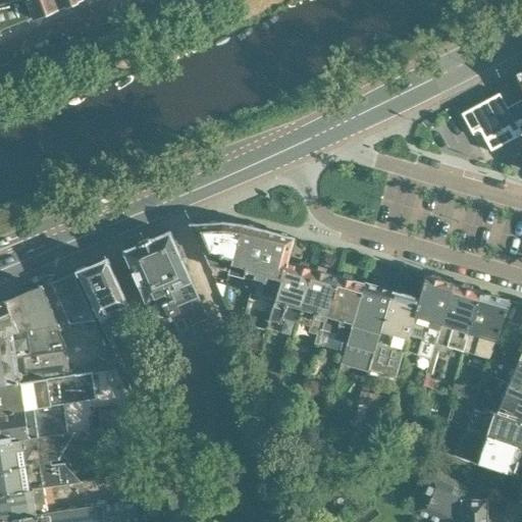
[(0,31),(31,18),(24,0),(13,0),(0,3),(0,31)]
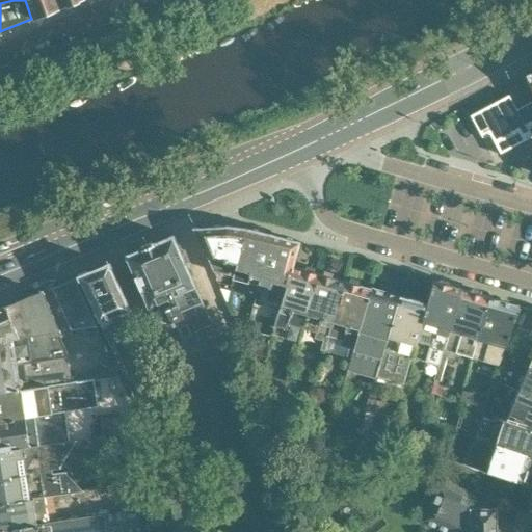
[(58,7),(56,0),(25,0),(31,19),(58,7)]
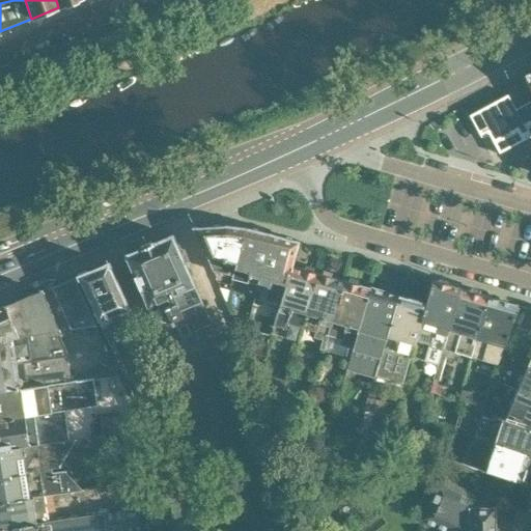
[(530,74),(527,76),(529,79),(526,81),(530,90),(530,99),(515,108),(508,93),(468,115),(481,139),(488,135),(499,155),(530,137),(530,74)]
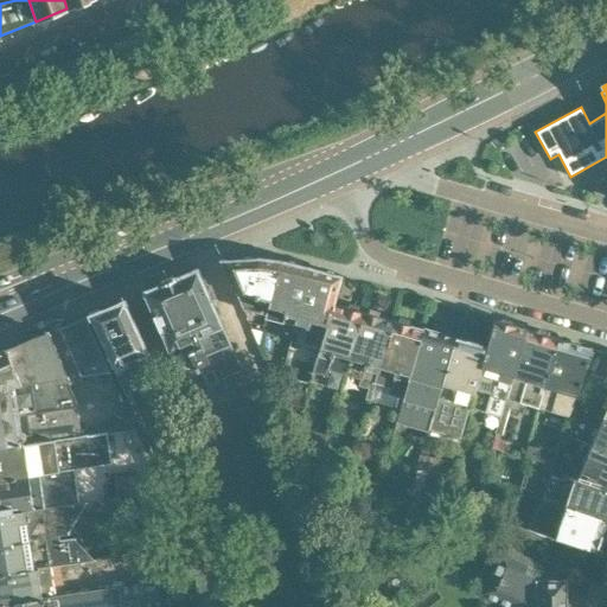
[(269,312),(280,262),(259,259),(221,260),(243,308),(254,312),(255,308),(267,312),(269,312)]
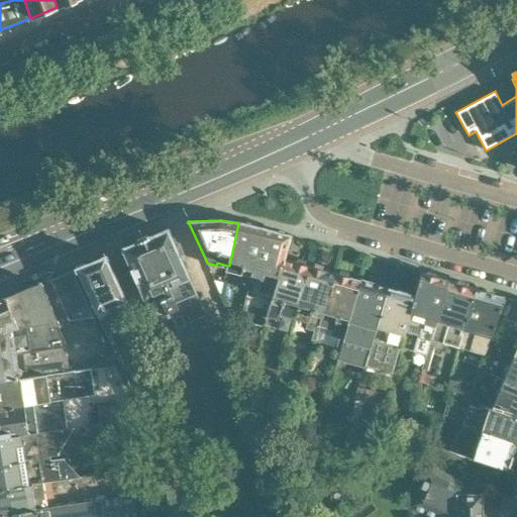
[(250,278),(263,228),(238,223),(229,266),(227,266),(226,271),(241,275),(241,274),(249,278),(250,278)]
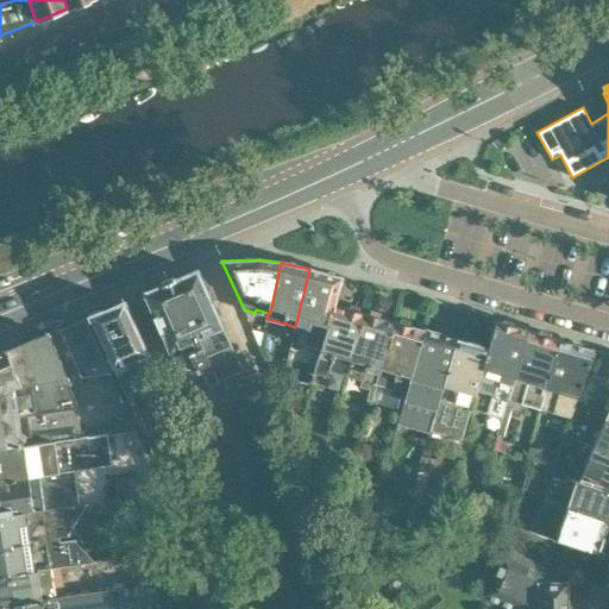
[(334,305),(341,277),(313,269),(309,269),(295,327),(294,327),(294,331),(324,338),(334,305)]
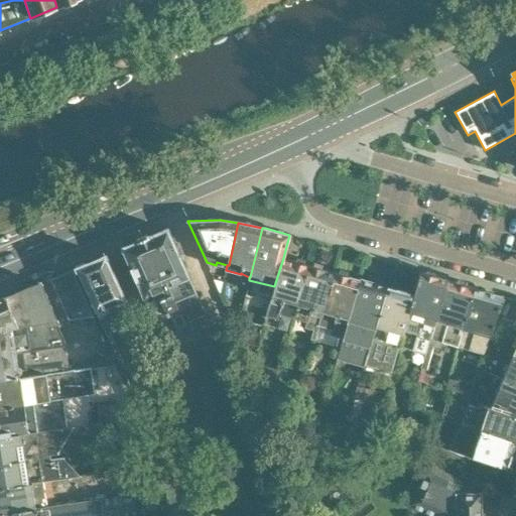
[(200,304),(167,229),(122,249),(143,299),(145,298),(156,321),(168,317),(167,314),(169,313),(168,311),(177,307),(180,312),(200,304)]
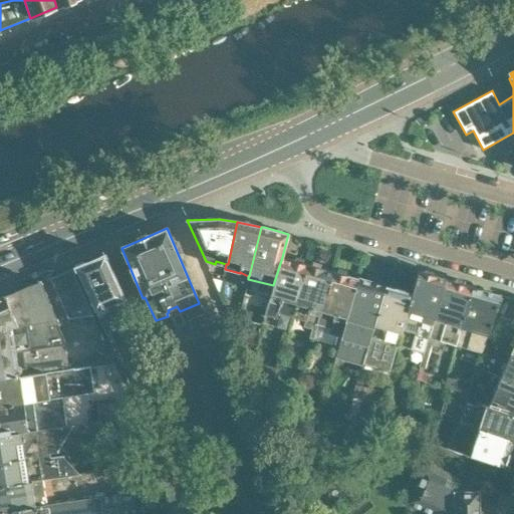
[(131,311),(105,254),(75,267),(106,333),(118,328),(114,318),(131,311)]
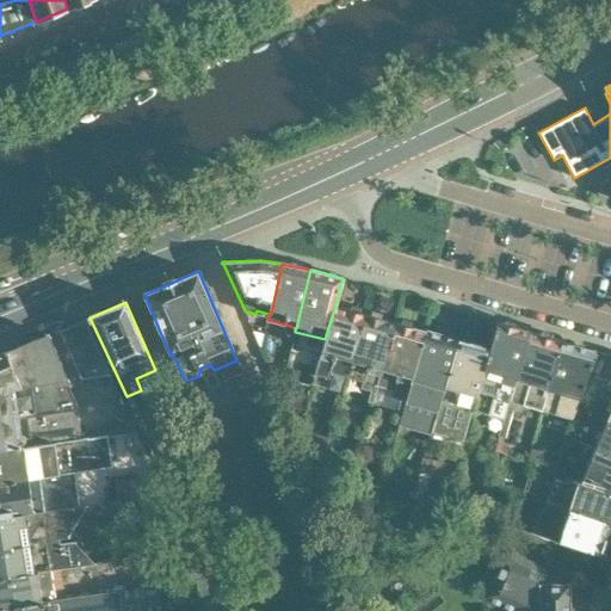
[(349,377),(366,314),(335,306),(325,339),(326,339),(315,374),(329,378),(331,371),(349,377)]
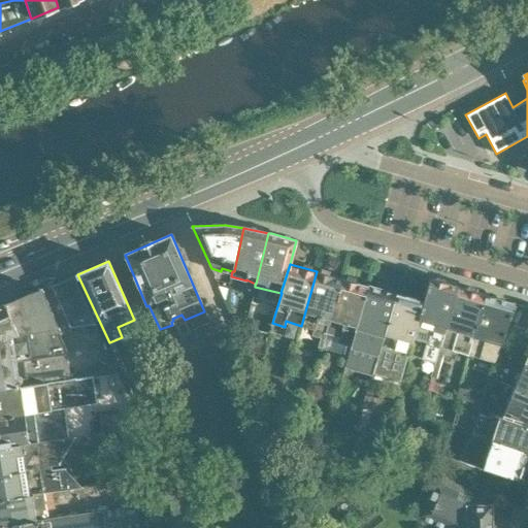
[(327,333),(342,278),(317,271),(301,326),(314,329),(312,335),(321,337),(319,347),(322,348),(326,333),(327,333)]
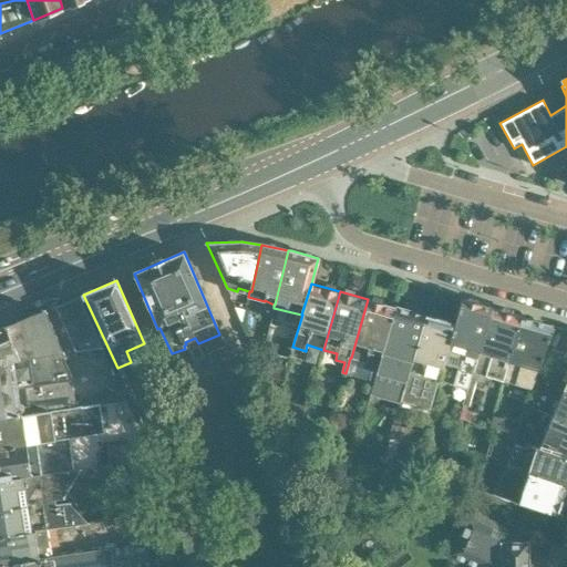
[(103,348),(80,297),(55,307),(75,351),(103,348)]
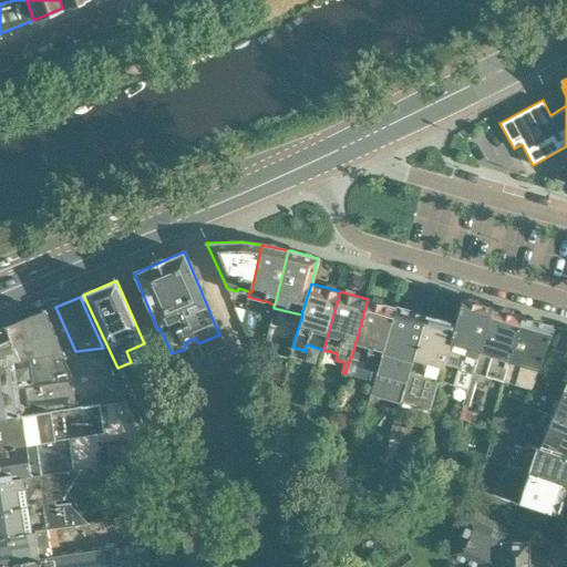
[(374,381),(395,308),(368,299),(351,358),(366,362),(363,368),(372,370),(370,380),(374,381)]
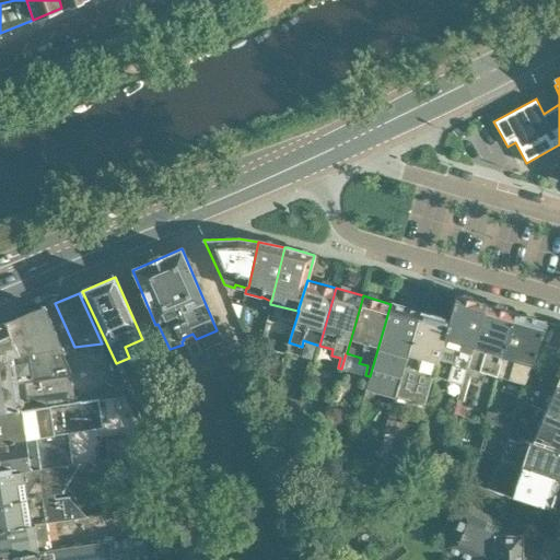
[(448,321),(438,359),(439,359),(453,363),(450,374),(448,381),(462,385),(464,377),(465,378),(466,375),(465,375),(467,368),(468,368),(487,304),(456,295),(448,321)]
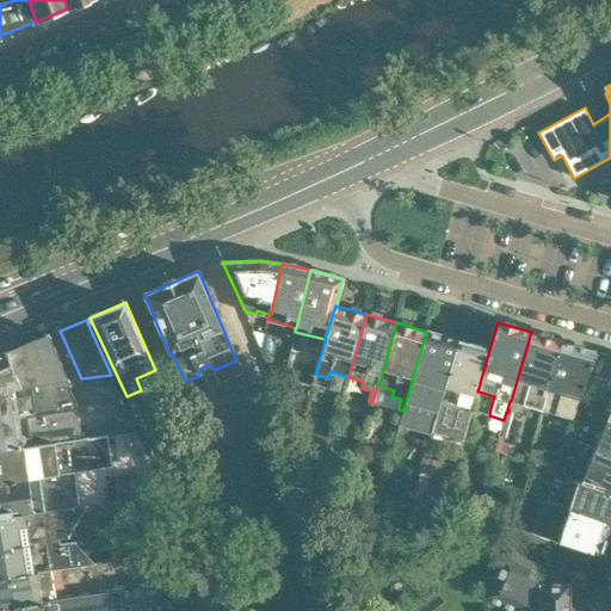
[(432,432),(458,340),(426,332),(403,411),(399,423),(432,432)]
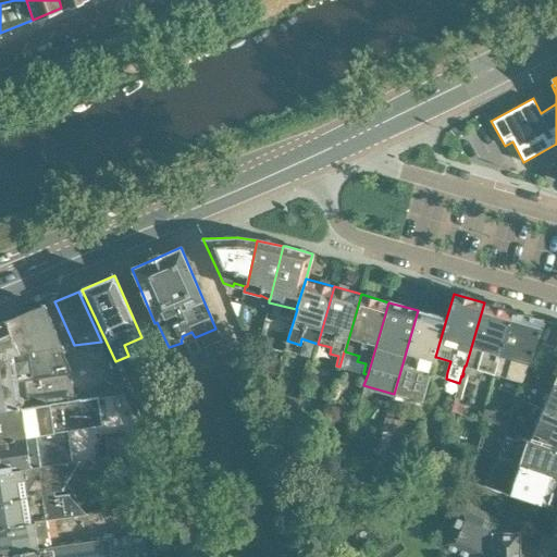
[(494,374),(512,311),(484,302),(466,366),(494,374)]
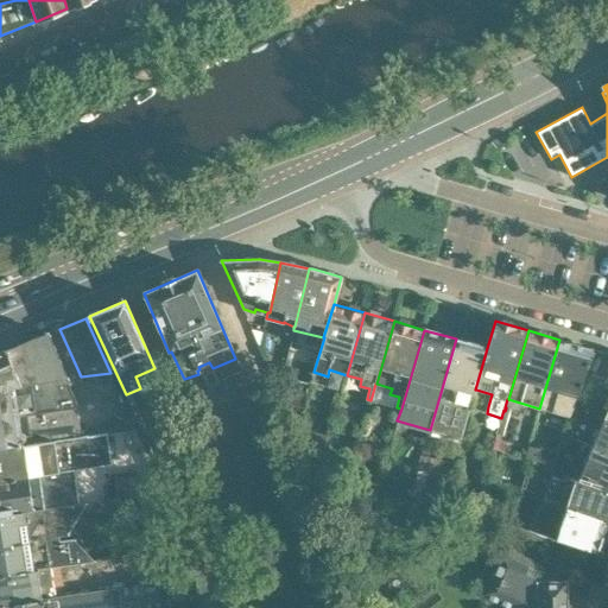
[(0,386),(64,377),(46,334),(0,353),(0,386)]
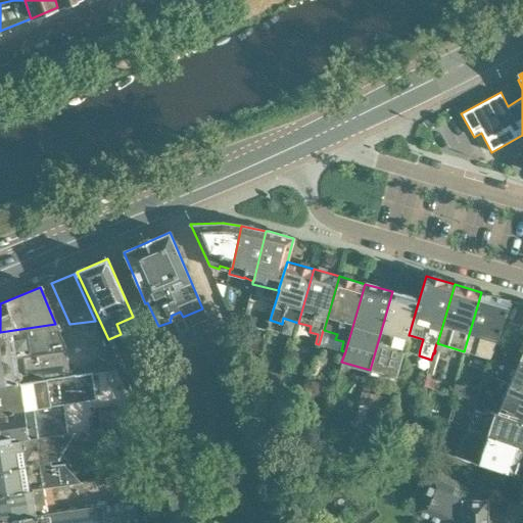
[(409,335),(419,299),(392,291),(370,370),(396,378),(410,335),(409,335)]
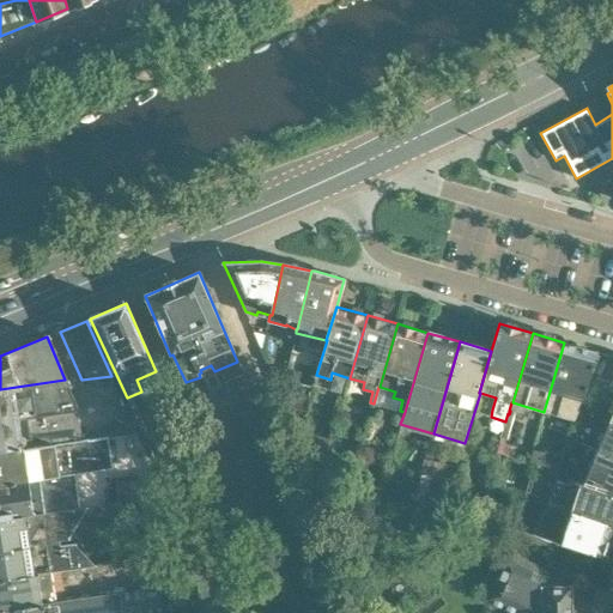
[(588,380),(596,351),(564,343),(544,412),(576,422),(588,380)]
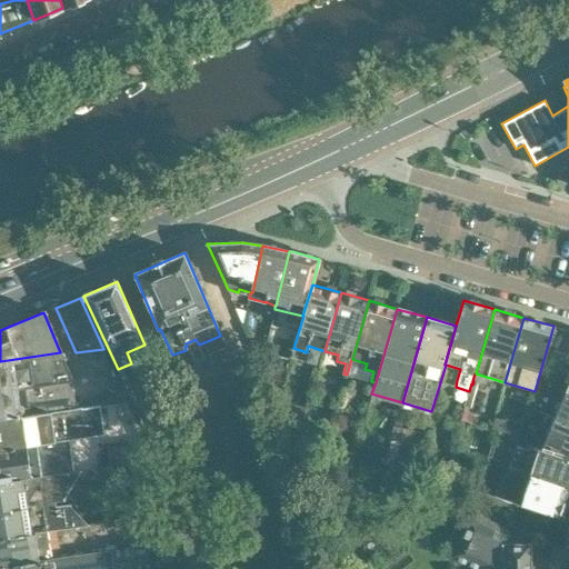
[(266,347),(253,347),(261,363),(266,347)]
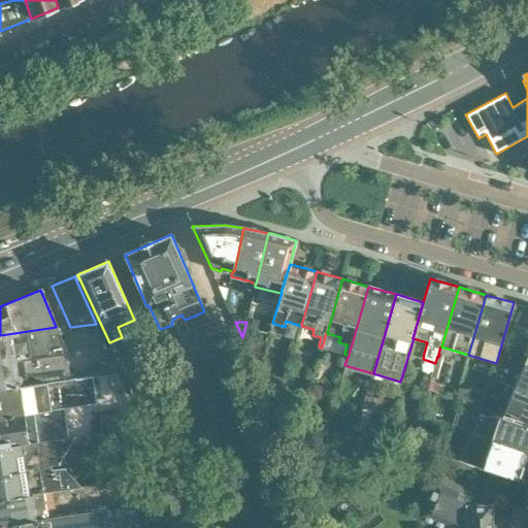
[(56,327),(0,335),(0,362),(13,360),(24,359),(67,354),(56,327)]
